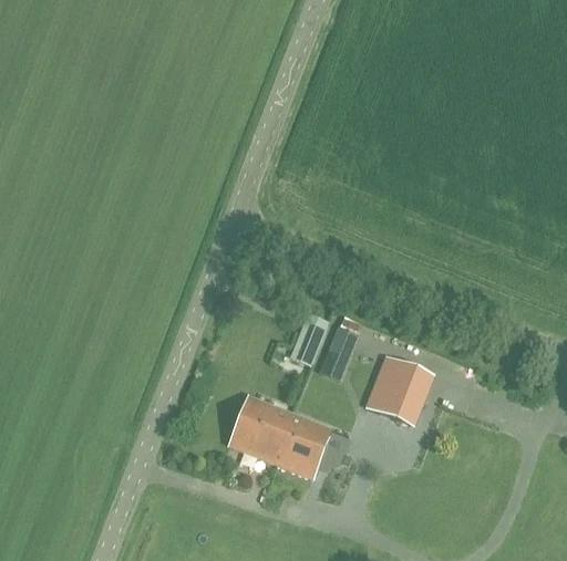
[(322,330),(303,323),(291,352),(311,360),(322,330)]
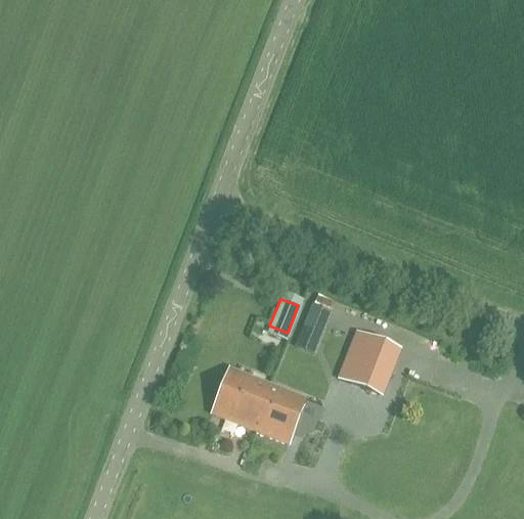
[(338,376),(379,392),(397,345),(356,330),(338,376)]
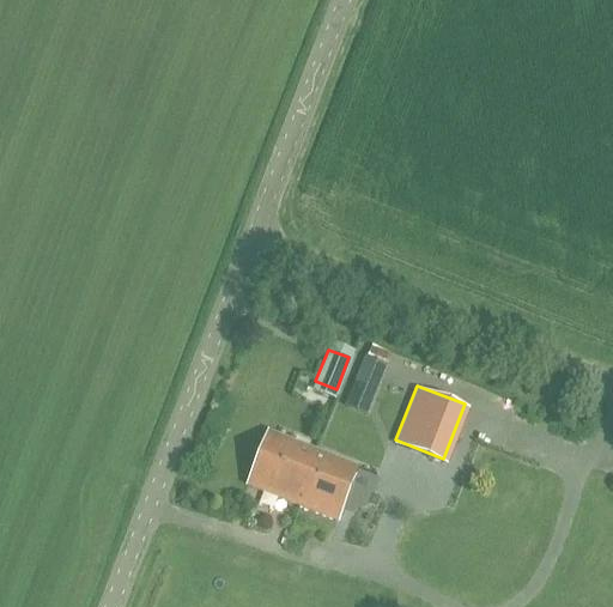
[(309,460),(314,445),(268,428),(248,481),(297,501),(307,478),(293,473),(301,457),(309,460)]
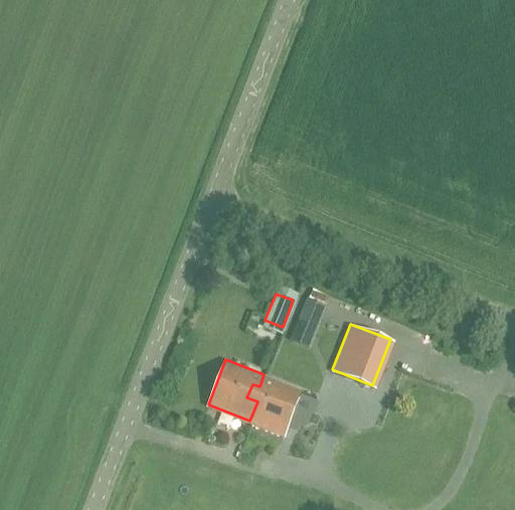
[(301,389),(264,374),(260,386),(252,384),(246,397),(258,401),(249,420),(283,434),(301,389)]
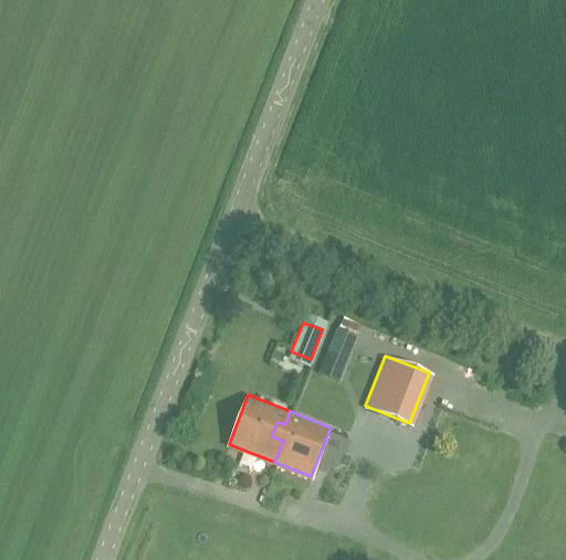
[(411,514),(416,500),(401,495),(396,507),(411,514)]
